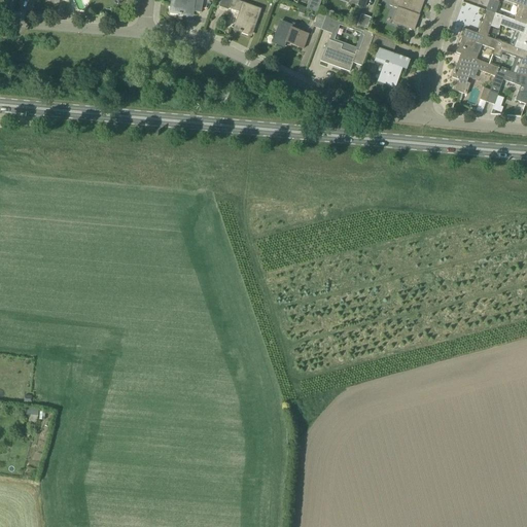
[(171,0),(171,4),(169,12),(178,14),(181,15),(181,14),(185,15),(186,10),(201,13),(202,0),(171,0)]
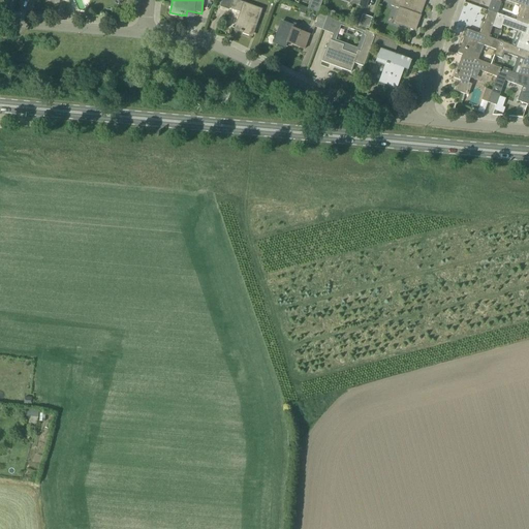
[(221,0),(219,7),(220,7),(220,5),(240,12),(239,17),(240,17),(236,28),(231,27),(231,28),(240,31),(242,32),(243,32),(251,35),(255,23),(257,24),(262,9),(238,0),(221,0)]
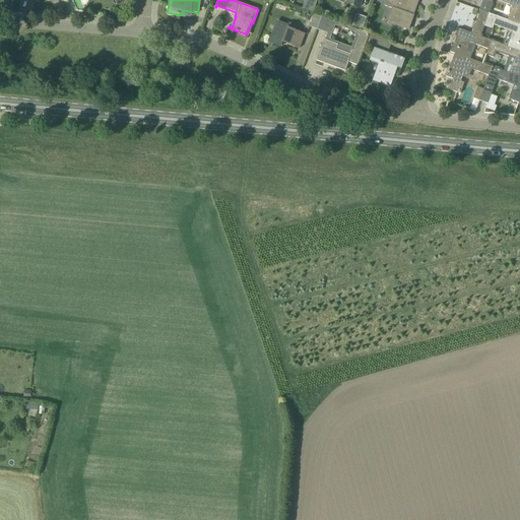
[(317,0),(305,0),(302,9),(313,13),(317,0)]
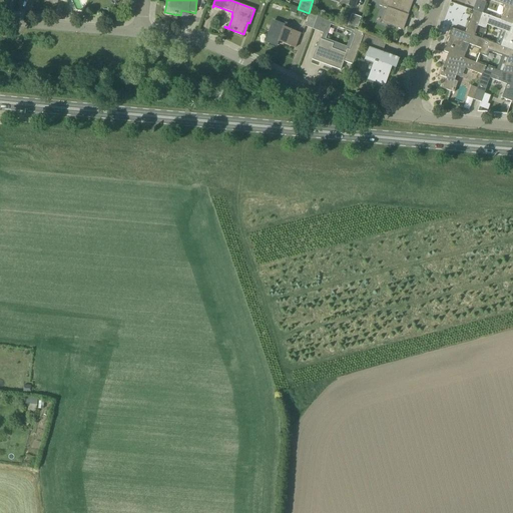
[(403,29),(408,15),(406,15),(407,9),(409,10),(413,1),(409,0),(381,0),(379,5),(393,10),(388,24),(403,29)]
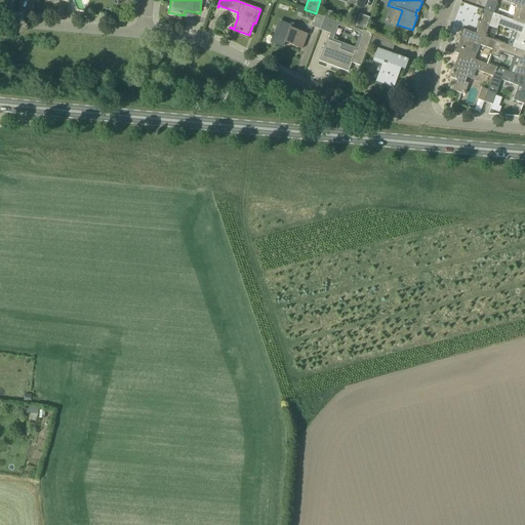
[(524,0),(487,0),(483,10),(484,11),(493,14),(497,3),(496,2),(496,0),(499,0),(517,6),(512,21),(524,25),(524,22),(524,0)]
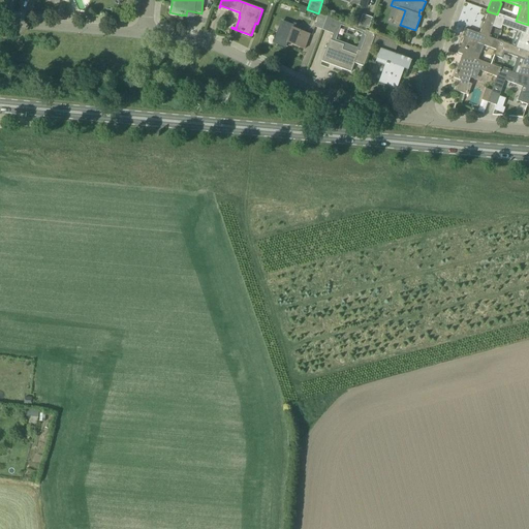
[(462,55),(477,60),(479,55),(473,52),(476,43),(496,51),(499,41),(492,38),(488,37),(492,27),(497,14),(488,11),(479,34),(466,29),(458,53),(462,55)]
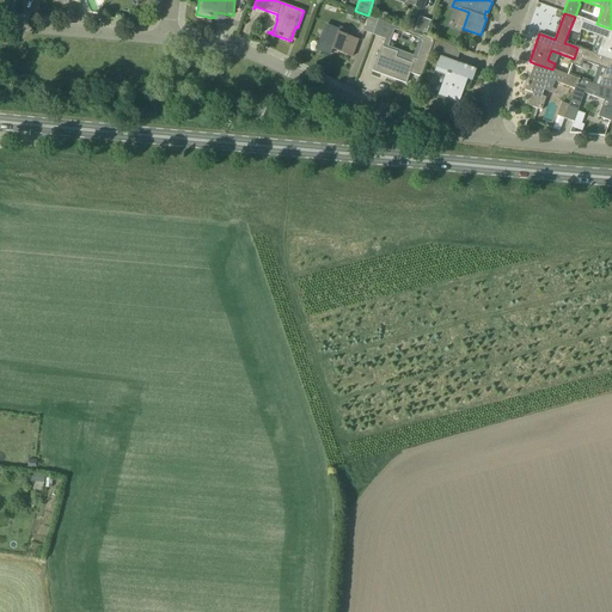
[(373,35),(378,19),(369,16),(363,31),(373,35)]
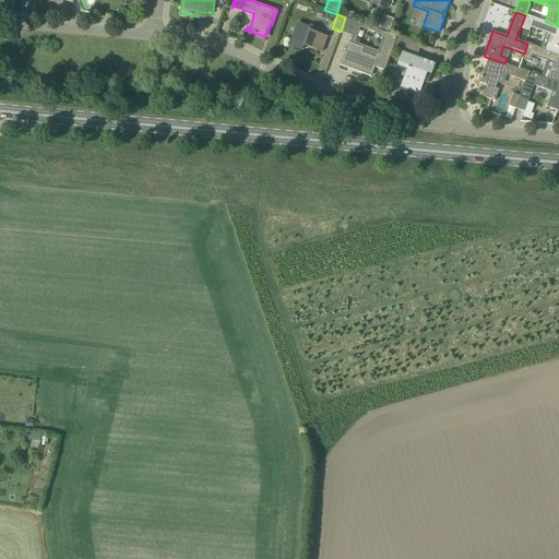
[(389,33),(393,19),(382,15),(378,30),(389,33)]
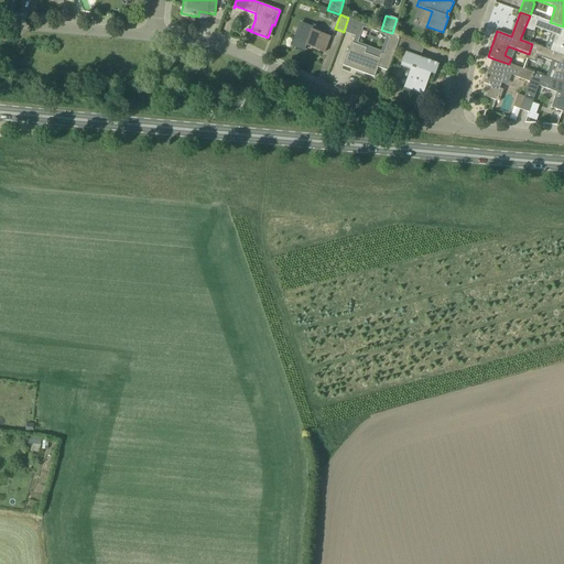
[(530,15),(524,29),(529,30),(532,32),(534,28),(555,35),(550,51),(563,55),(563,54),(563,26),(550,22),(530,15)]
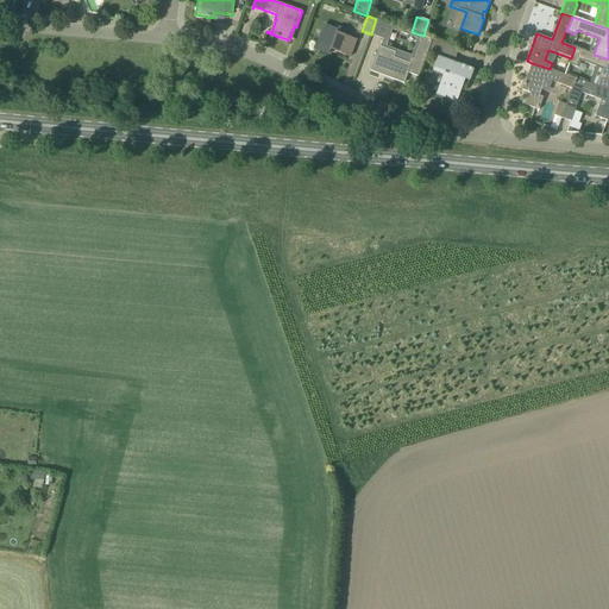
[(371,35),(381,38),(387,23),(376,19),(371,35)]
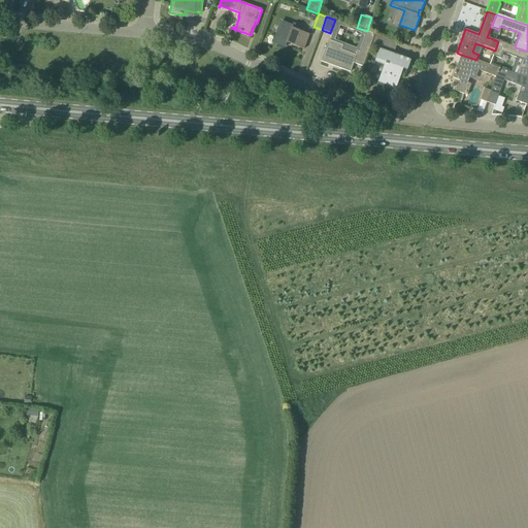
[(279,35),(275,34),(272,43),(284,47),(287,41),(291,43),(290,44),(302,48),(302,50),(303,50),(308,35),(299,31),(300,27),(293,24),(292,26),(284,23),(279,35)]
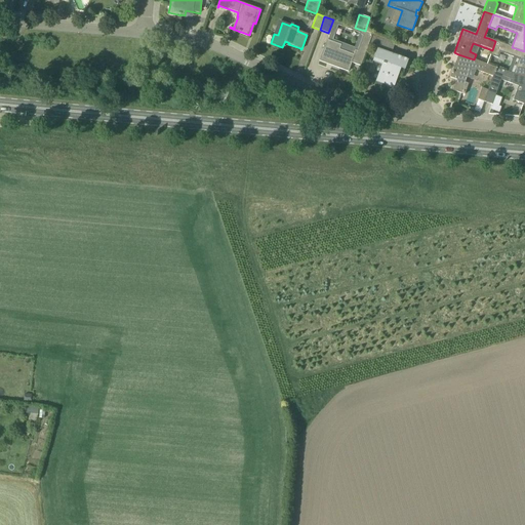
[(330,32),(320,58),(332,64),(331,66),(348,72),(354,55),(340,50),(346,38),(330,32)]
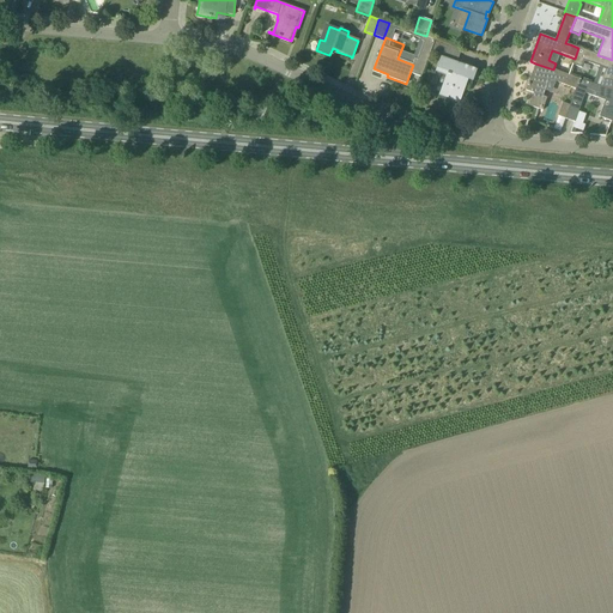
[(430,53),(441,56),(443,58),(445,59),(450,46),(448,44),(441,42),(435,40),(431,50),(430,53)]
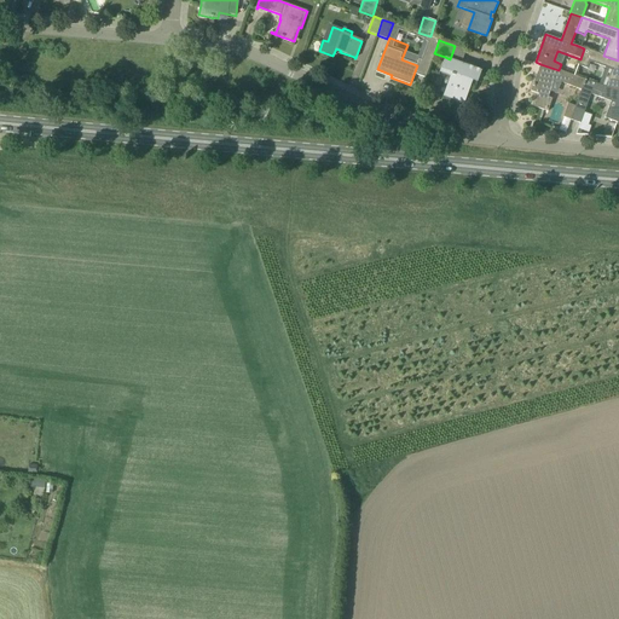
[(612,70),(606,87),(618,92),(618,61),(603,56),(584,48),(580,59),(578,65),(586,68),(589,63),(612,70)]
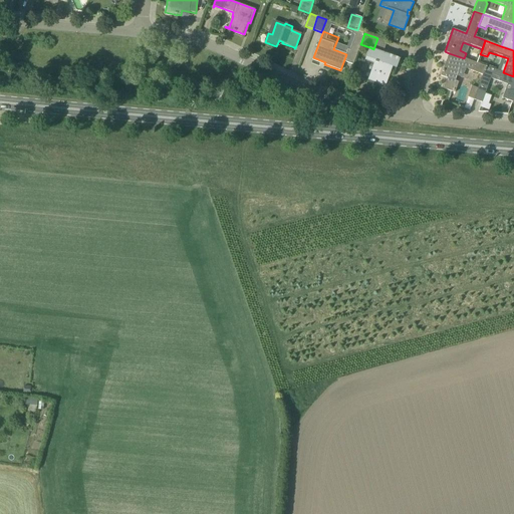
[(373,65),(367,80),(386,86),(384,85),(390,71),(388,71),(390,65),(396,68),(400,58),(399,58),(373,49),(371,48),(365,62),(373,65)]
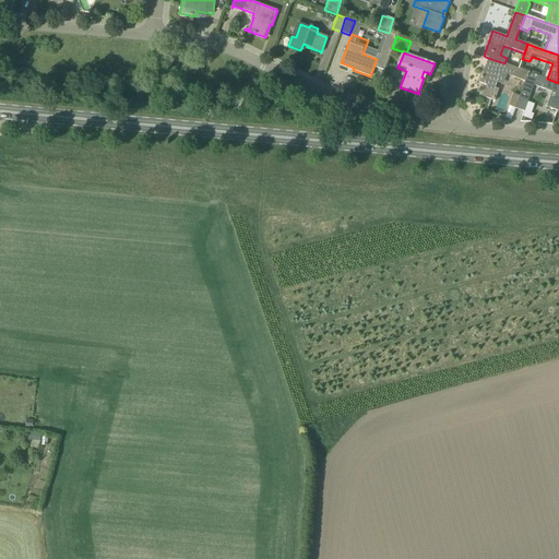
[(507,74),(524,81),(527,72),(504,63),(488,58),(479,83),(486,85),(482,96),(495,100),(499,88),(495,87),(497,83),(501,72),(507,74)]
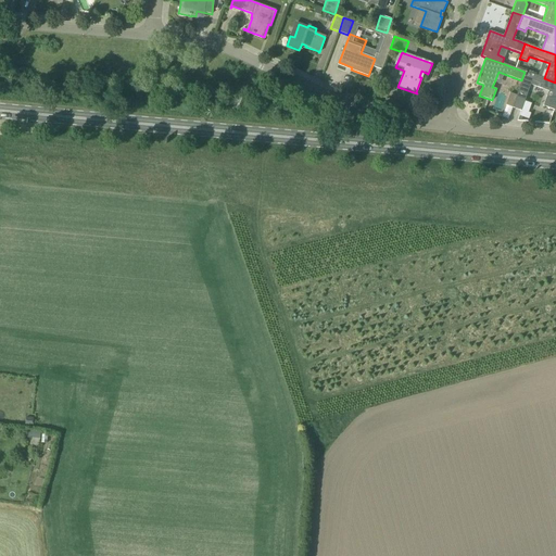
[(521,80),(516,96),(512,108),(521,111),(525,101),(531,85),(553,93),(551,98),(546,97),(543,106),(555,111),(555,83),(544,78),(525,72),(521,80)]
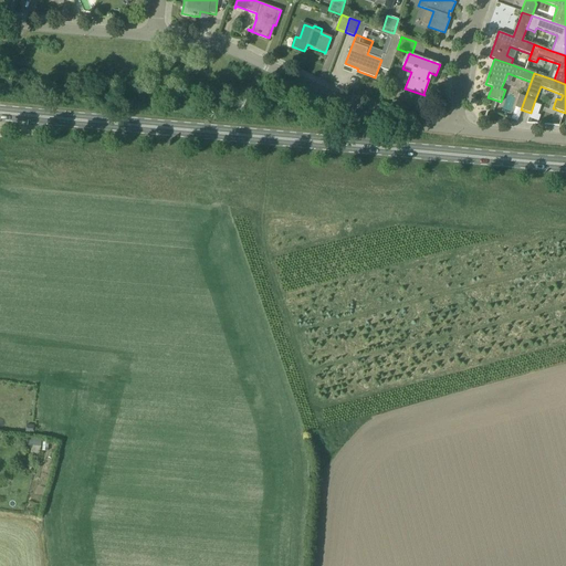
[(521,109),(525,97),(520,95),(514,107),(521,109)]
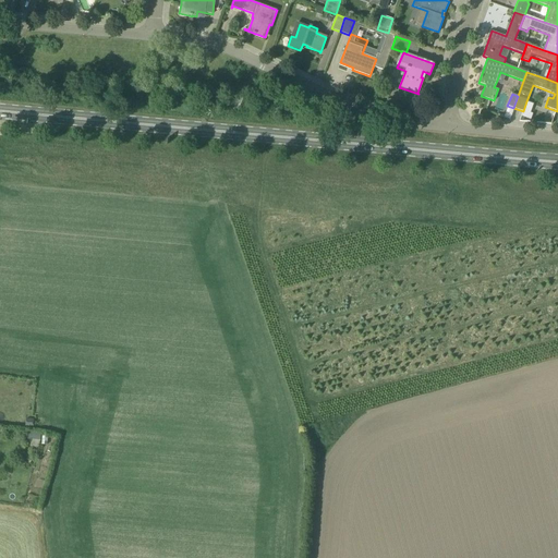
[(522,112),(520,119),(530,122),(532,117),(530,116),(522,112)]
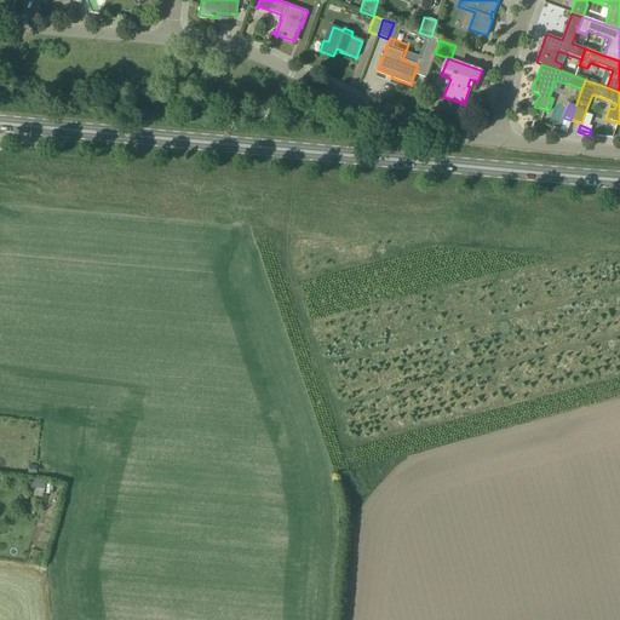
All buildings are outlined.
